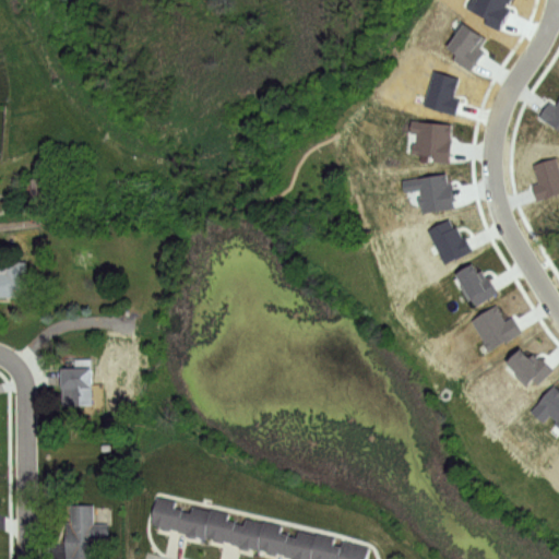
[(499,28),(485,22),(488,15),(467,7),(471,0),(510,0),(510,1),(507,0),(504,6),(510,9),(499,28)]
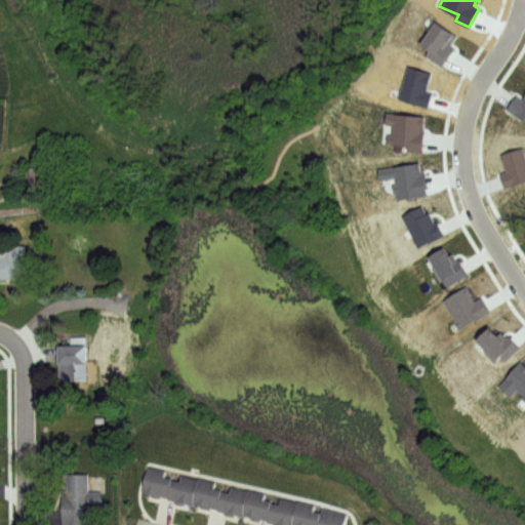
[(441,65),(425,53),(430,48),(421,42),(439,21),(457,34),(450,43),(455,47),(441,65)]
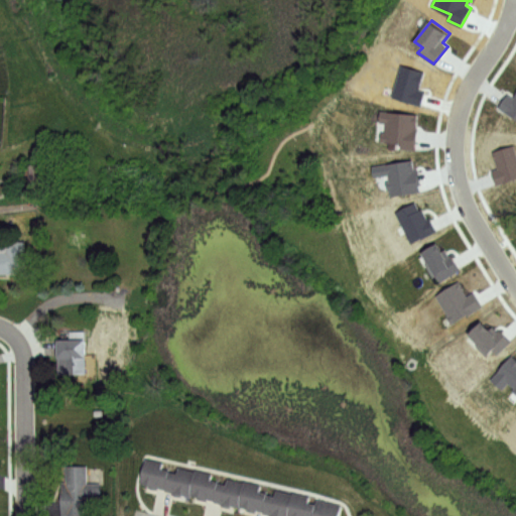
[(420,104),(389,95),(400,63),(423,71),(417,89),(424,92),(420,104)]
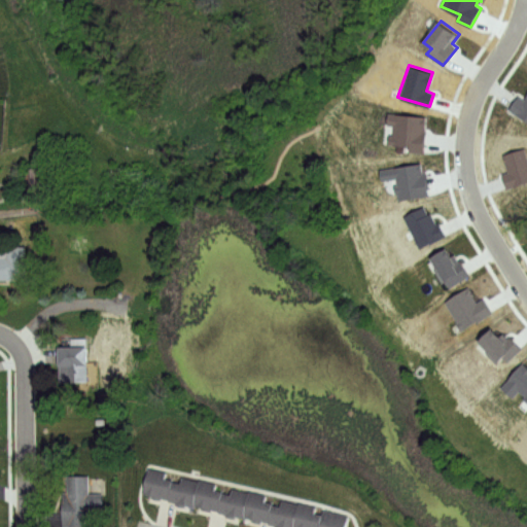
[(526,119),(508,109),(518,95),(525,99),(526,96),(526,119)]
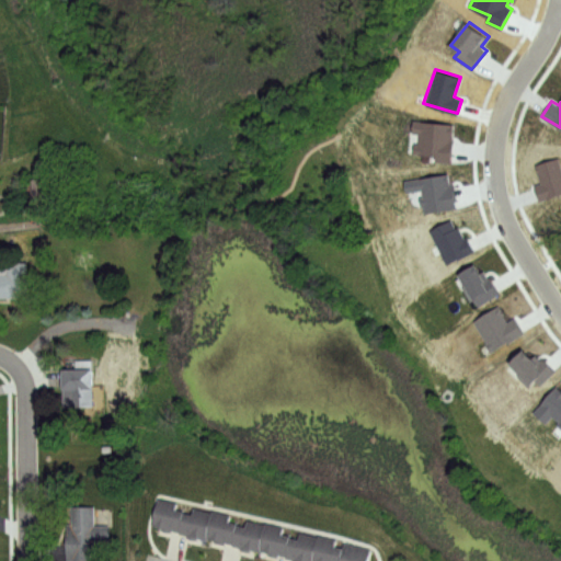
[(451,123),(450,139),(453,139),(450,161),(427,159),(427,161),(420,161),(420,152),(412,152),(413,142),(416,142),(418,133),(412,132),(413,118),(451,123)]
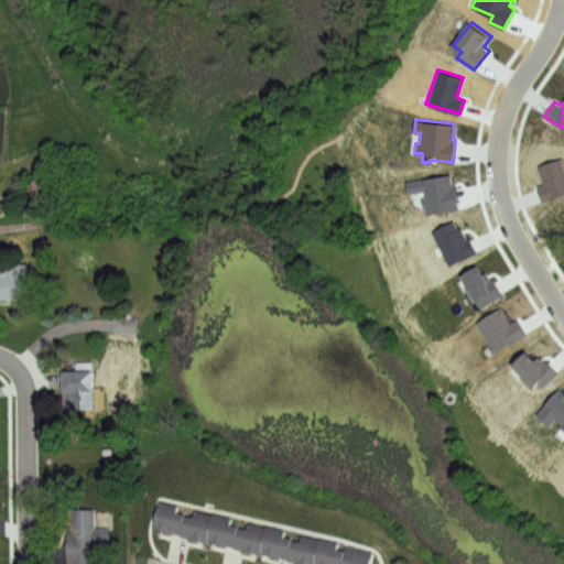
[(562,158),(563,164),(563,194),(543,201),(537,185),(543,183),(537,164),(562,158)]
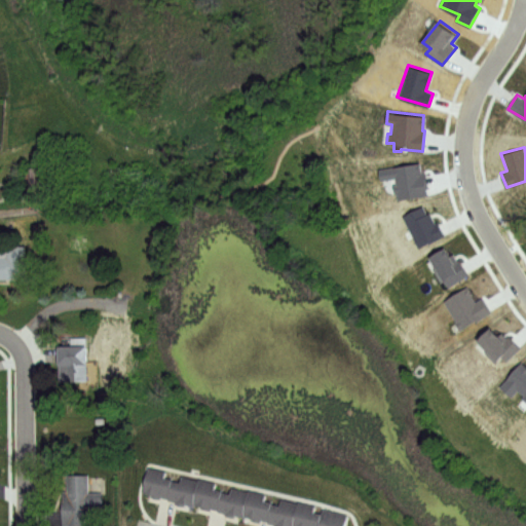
[(427,193),(397,198),(396,192),(392,192),(390,184),(396,183),(393,177),(380,179),(377,168),(418,162),(420,173),(425,173),(427,193)]
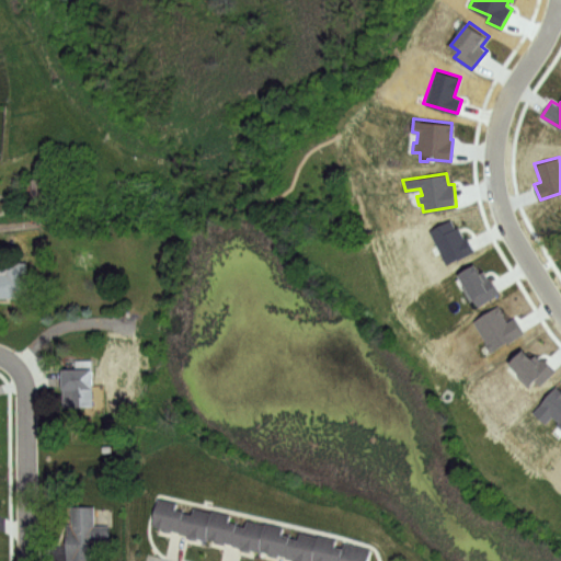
[(30,180),(54,179),(55,206),(31,207),(30,180)]
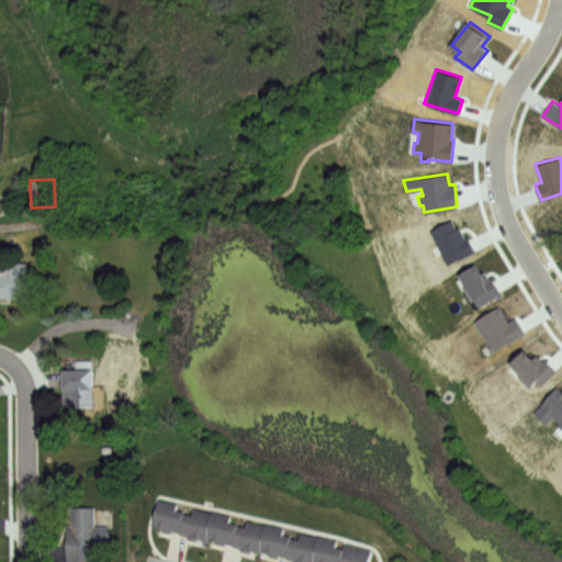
[(474,250),(446,263),(428,229),(450,220),(454,228),(458,226),(463,239),(469,237),(474,250)]
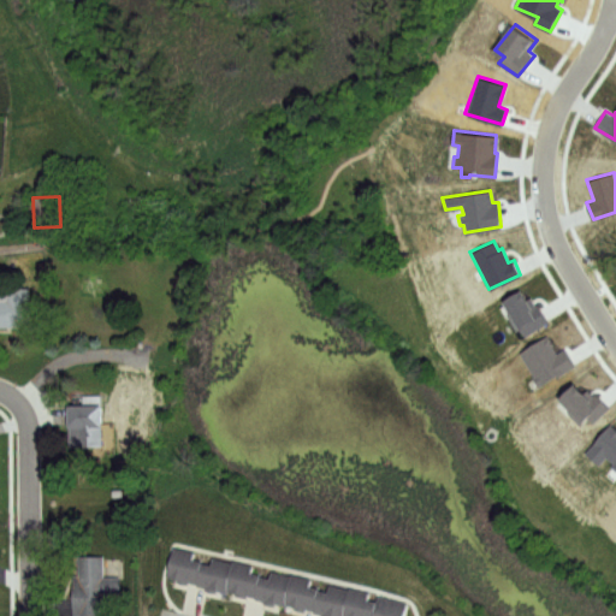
[(549,321),(526,335),(521,327),(516,329),(507,314),(510,312),(502,300),(523,288),(535,307),(539,304),(549,321)]
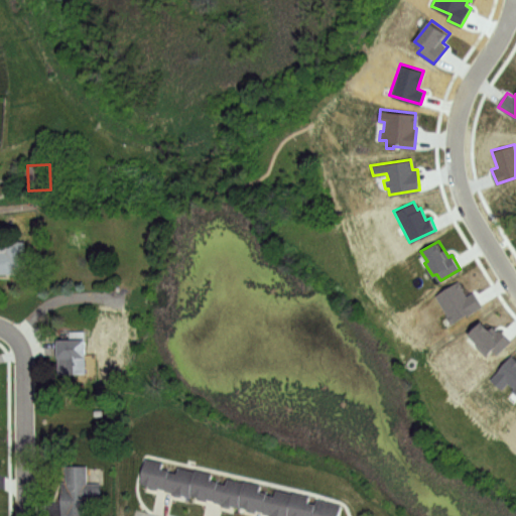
[(0,244),(9,244),(9,242),(28,242),(28,269),(19,269),(19,273),(0,273),(0,244)]
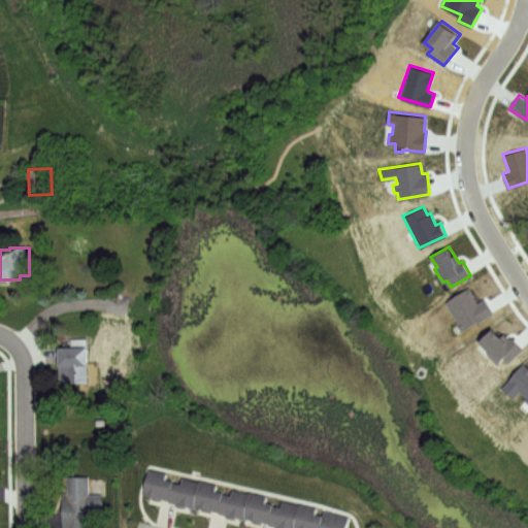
[(494,312),(463,330),(444,301),(469,287),(479,302),(485,298),(494,312)]
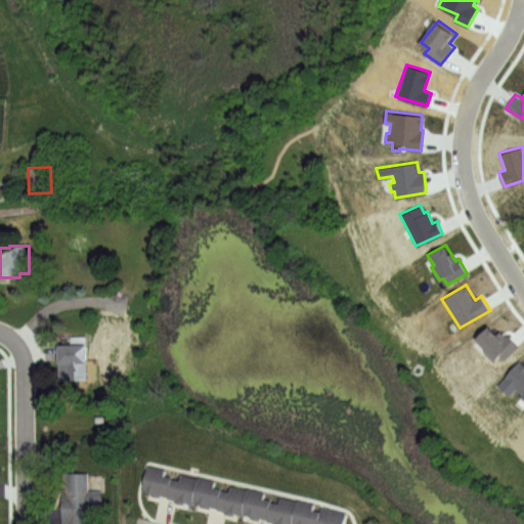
[(520,345),(505,358),(501,355),(494,360),(482,351),(485,348),(476,338),(492,326),(506,339),(509,336),(520,345)]
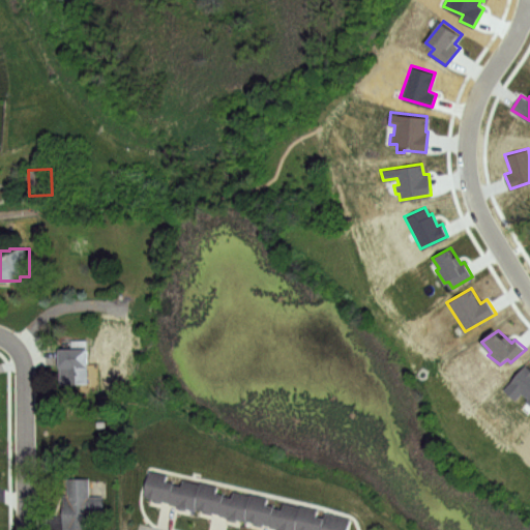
[(62,349),(88,349),(88,386),(66,385),(66,369),(62,369),(62,349)]
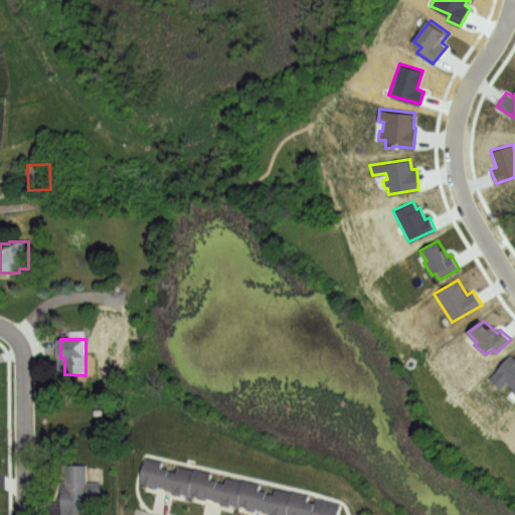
[(514,392),(510,389),(512,386),(506,381),(503,387),(490,378),(511,354),(514,356),(514,392)]
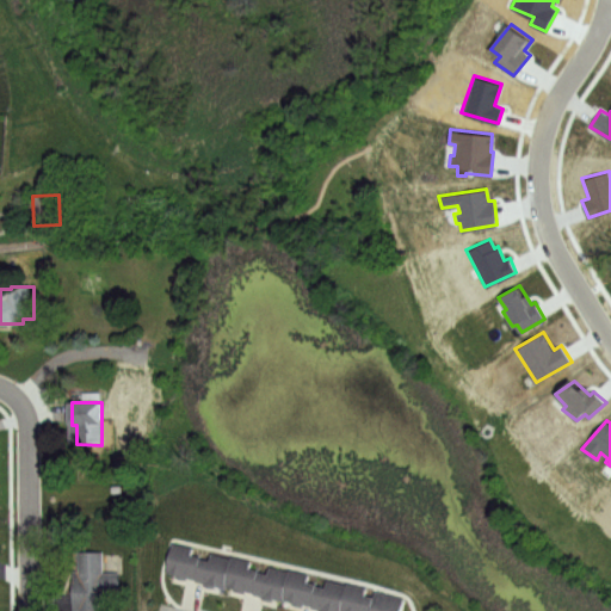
[(174,543),(195,549),(192,554),(205,557),(204,560),(201,580),(167,573),(174,543)]
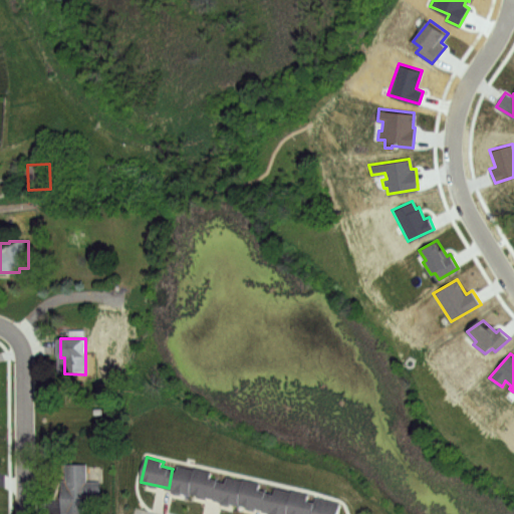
[(67,464),(88,464),(88,481),(101,481),(101,498),(87,498),(87,513),(63,513),(62,482),(67,482),(67,464)]
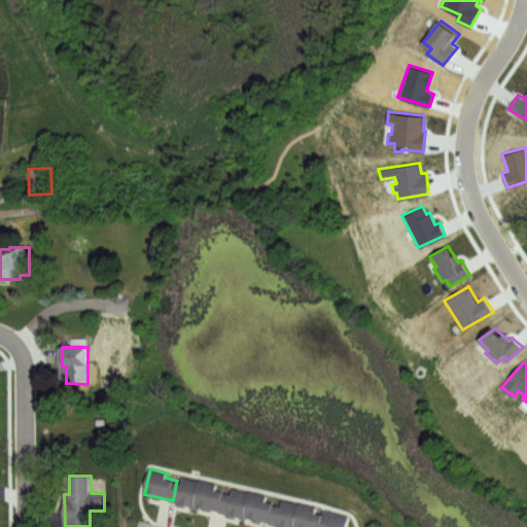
[(184,478),(200,481),(195,505),(173,500),(176,483),(183,483),(184,478)]
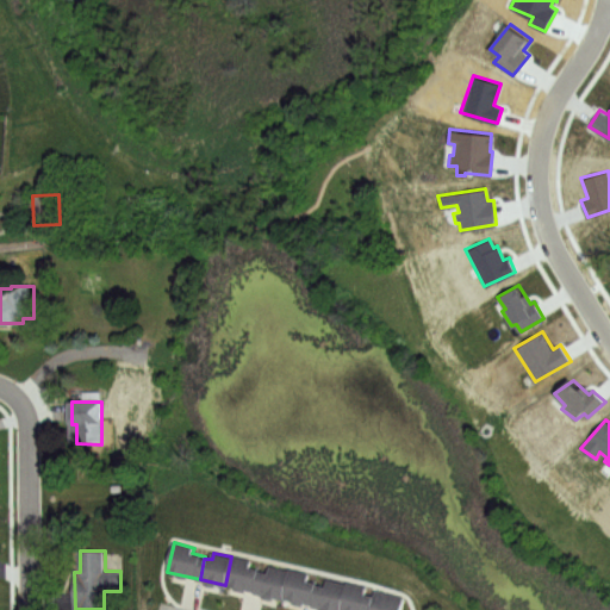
[(231,556),(254,561),(253,567),(260,568),(259,571),(255,592),(225,585),(231,556)]
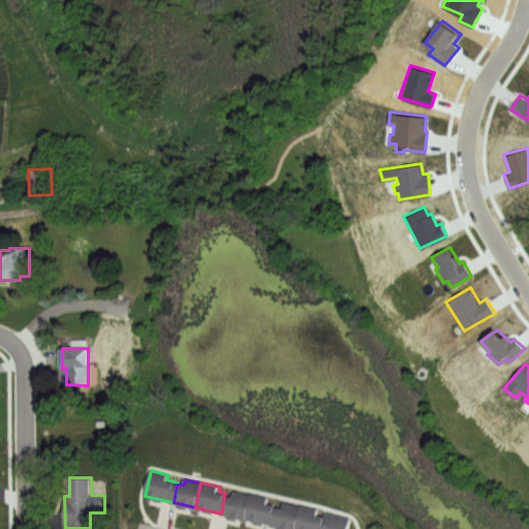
[(236,491),(251,494),(245,520),(221,514),(224,495),(235,497),(236,491)]
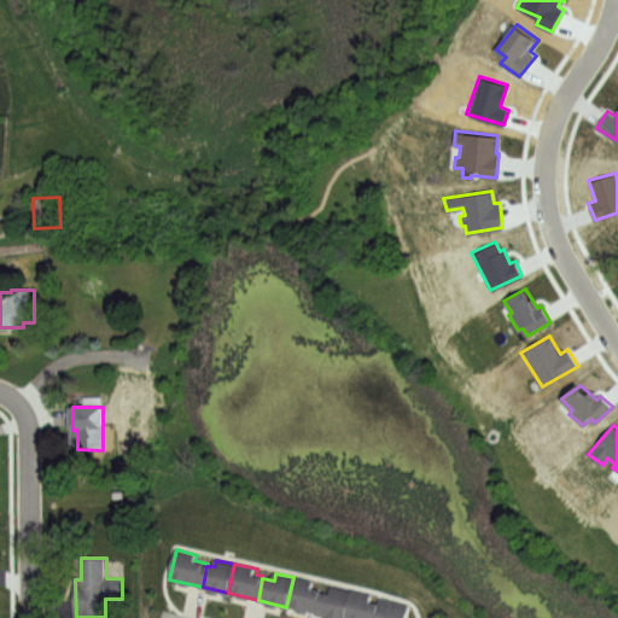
[(293,577),(315,582),(314,589),(324,592),(324,594),(319,614),(286,607),(293,577)]
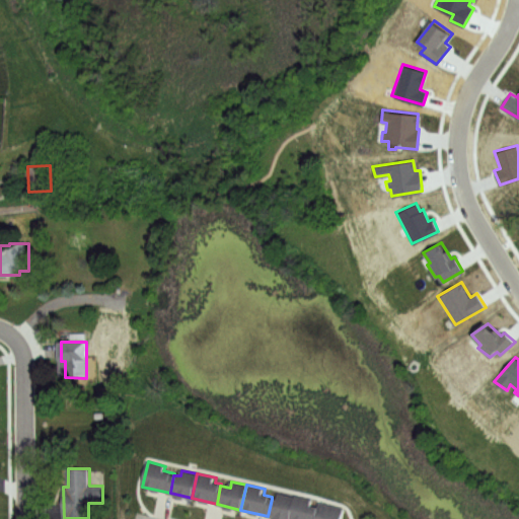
[(281,493),(298,496),(292,518),(280,518),(268,516),(272,499),(279,501),(281,493)]
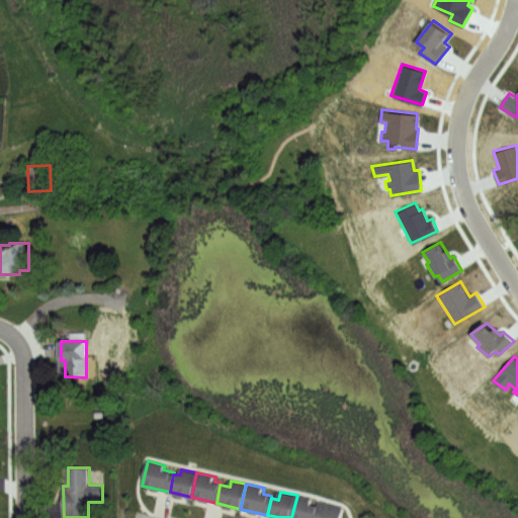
[(291,517),(297,495),(314,499),(313,505),(321,507),(318,517),(291,517)]
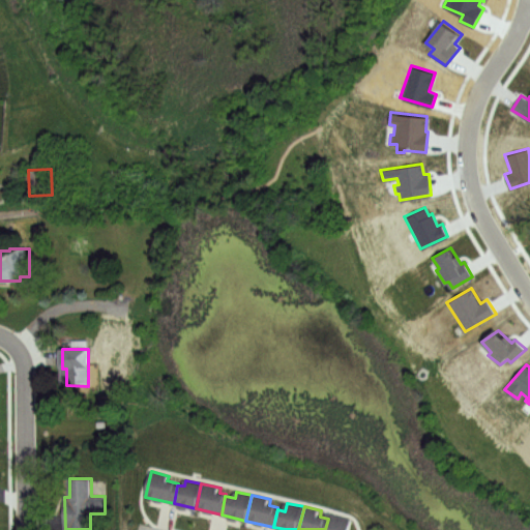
[(329,513),(355,520),(352,529),(325,529),(328,519),(329,513)]
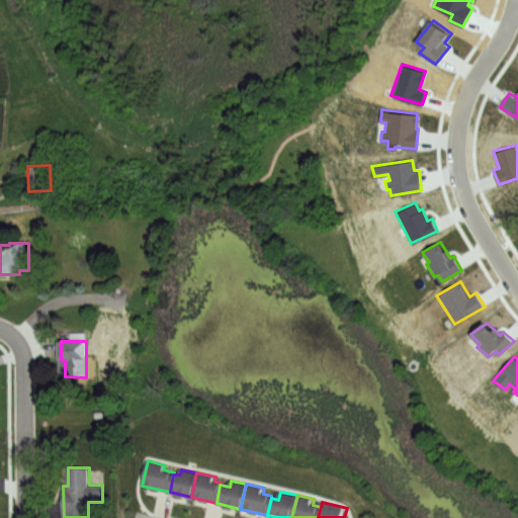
All buildings are outlined.
